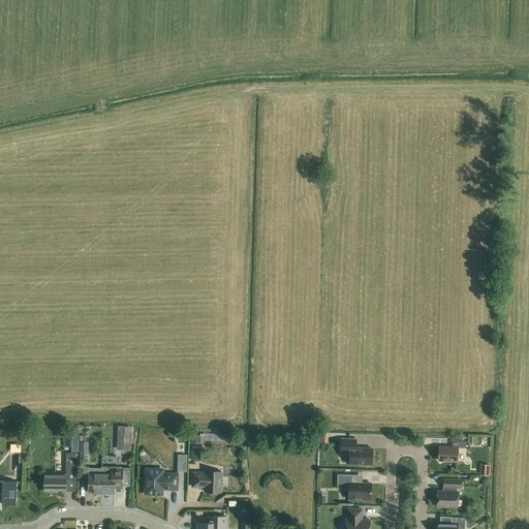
[(129,431),(118,430),(117,449),(128,450),(129,431)]
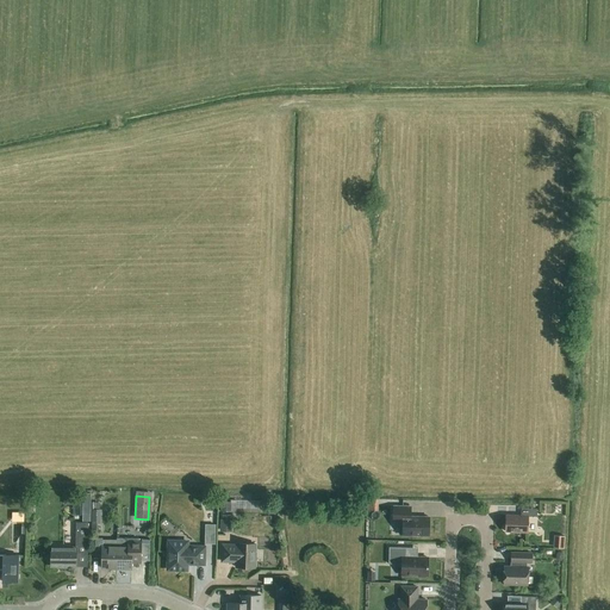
[(221,512),(236,512),(236,503),(221,502),(221,512)]
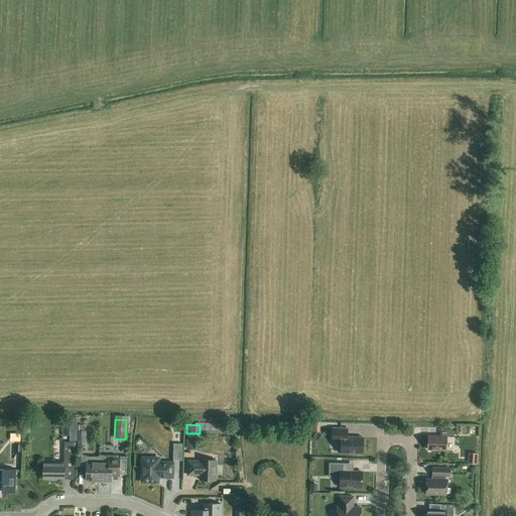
[(347,428),(333,428),(333,441),(341,441),(340,454),(362,454),(363,437),(347,437),(347,428)]
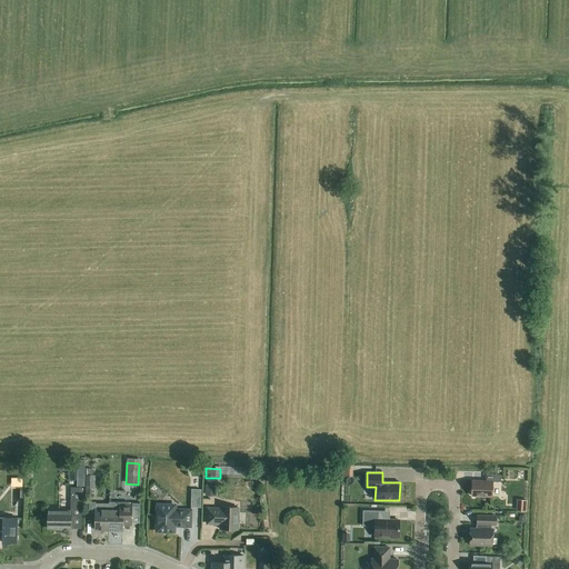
[(486,481),(471,481),(471,496),(491,497),(492,482),(500,482),(501,476),(486,475),(486,481)]
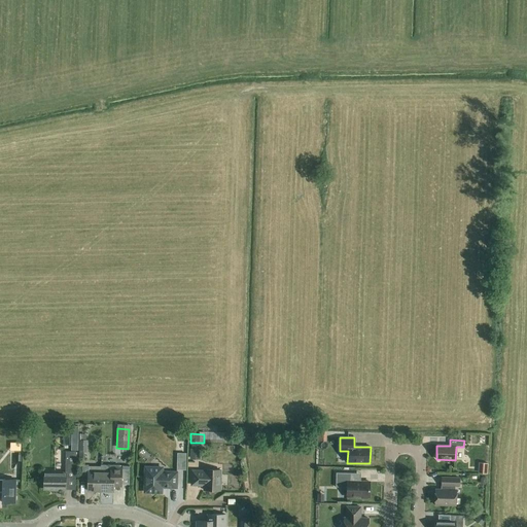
[(189,460),(200,460),(200,449),(200,445),(189,445),(189,448),(190,448),(190,449),(189,449),(189,460)]
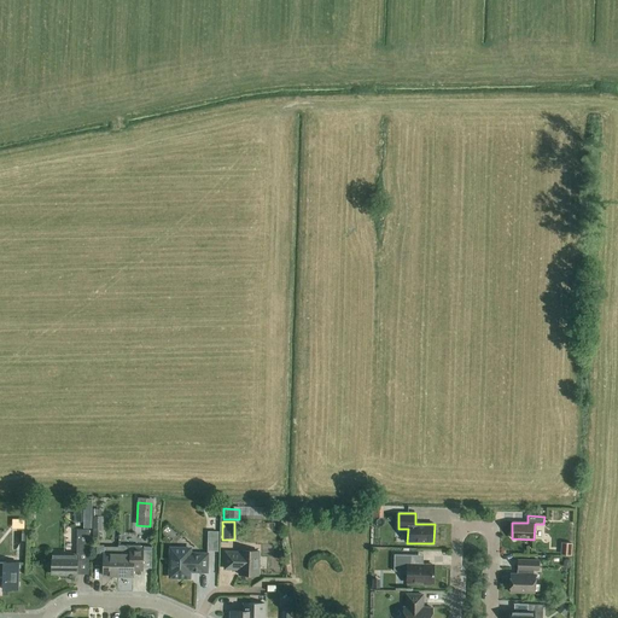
[(77,530),(77,544),(76,555),(52,554),(51,573),(69,575),(68,575),(76,576),(76,575),(88,575),(88,530),(77,530)]
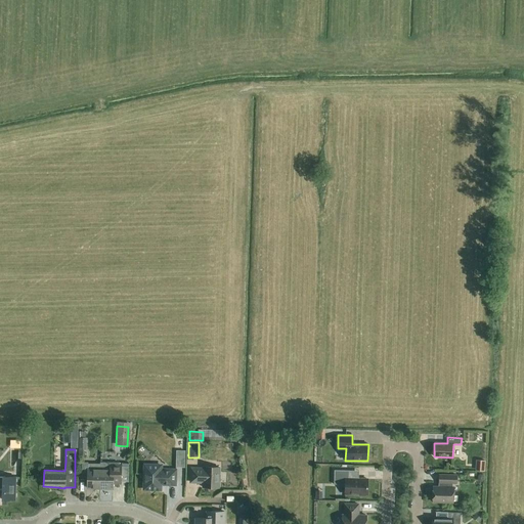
[(175,468),(184,468),(185,451),(176,450),(175,468)]
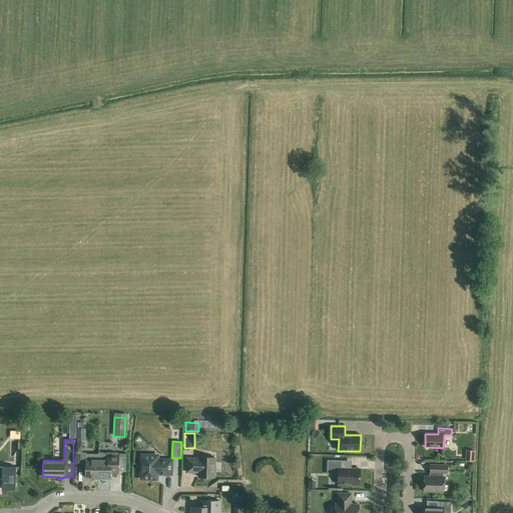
[(469,448),(468,459),(478,459),(478,449),(469,448)]
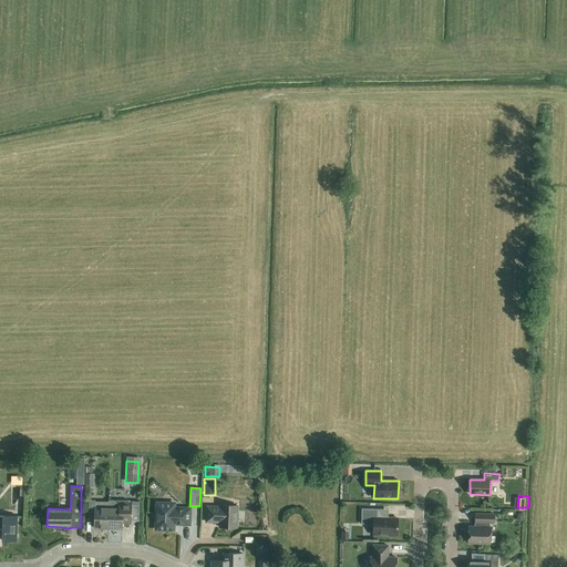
[(109,502),(107,502),(95,502),(95,501),(89,501),(89,514),(94,514),(94,528),(107,528),(109,502)]
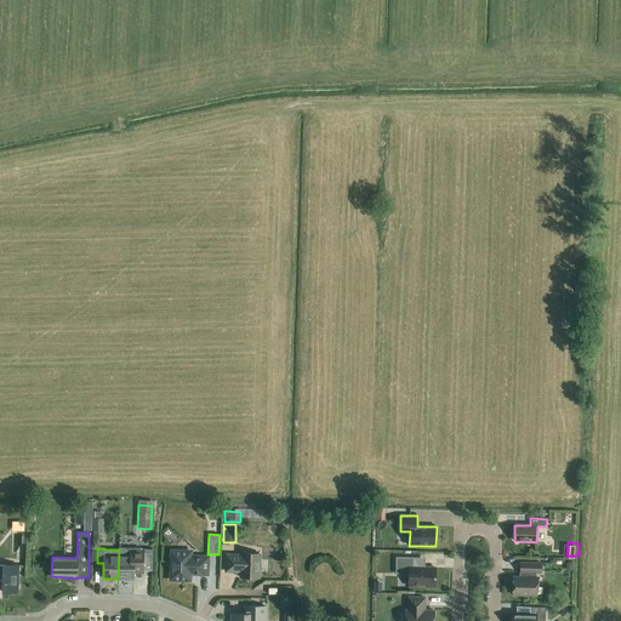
[(141,550),(126,548),(118,548),(118,550),(119,550),(118,579),(134,580),(134,577),(141,577),(141,575),(143,575),(144,550),(141,550)]
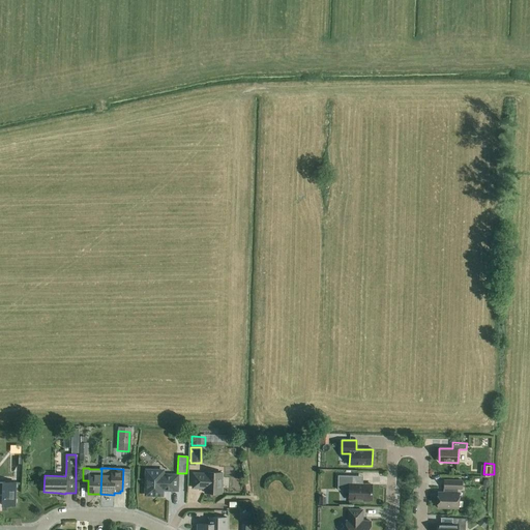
[(146,470),(145,495),(162,496),(163,490),(177,491),(177,475),(163,475),(163,471),(146,470)]
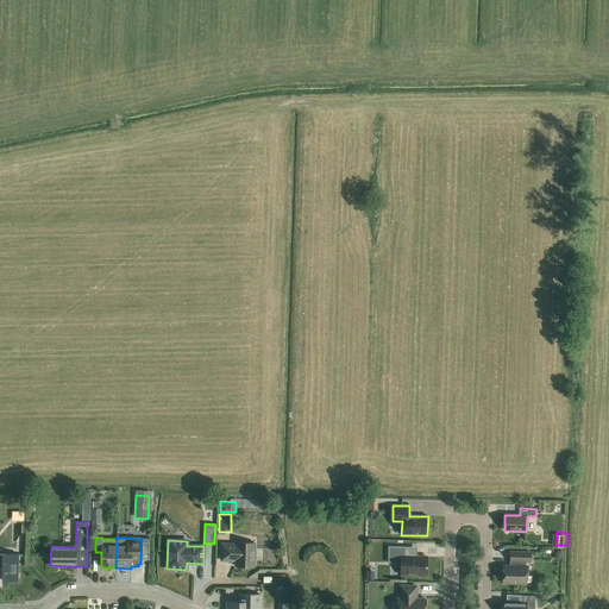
[(223,545),(221,560),(236,562),(236,566),(253,567),(255,544),(237,542),(237,545),(223,545)]
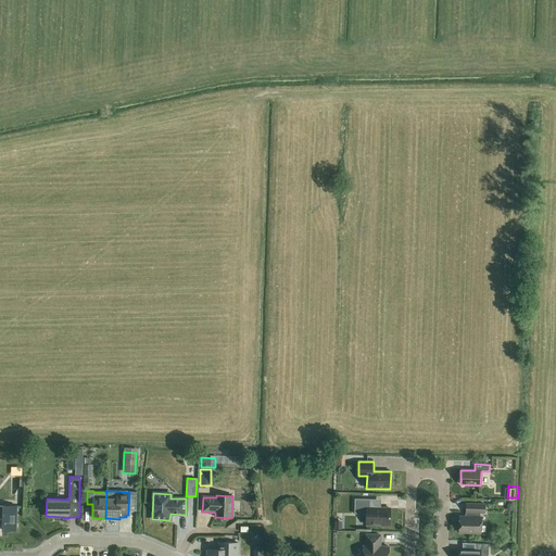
[(390,526),(390,508),(370,508),(370,500),(354,498),(354,514),(366,515),(366,525),(381,525),(381,526),(388,527),(388,525),(390,526)]
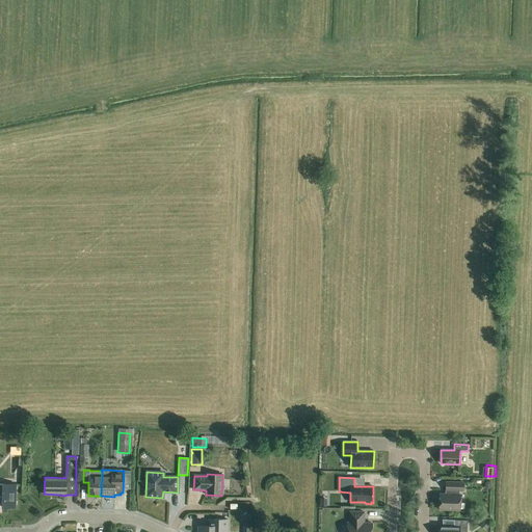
[(446,495),(440,495),(440,510),(459,510),(460,495),(459,495),(459,491),(463,491),(463,482),(446,482),(446,495)]
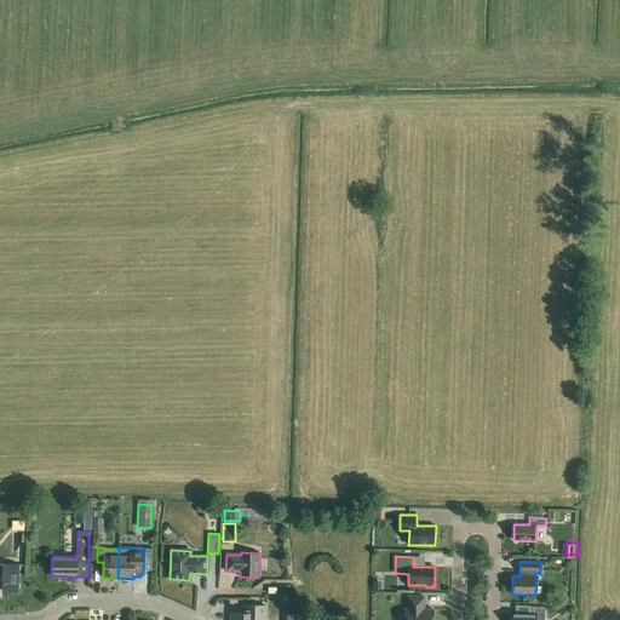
[(0,563),(0,587),(3,589),(3,591),(17,592),(18,564),(0,563)]
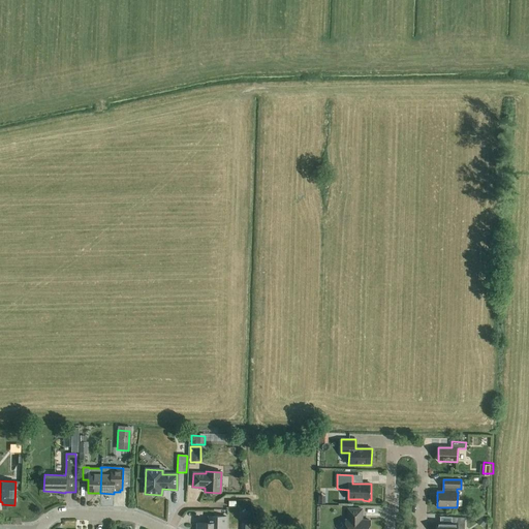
[(369,528),(370,521),(362,521),(362,509),(348,509),(347,520),(345,520),(344,528),(369,528)]
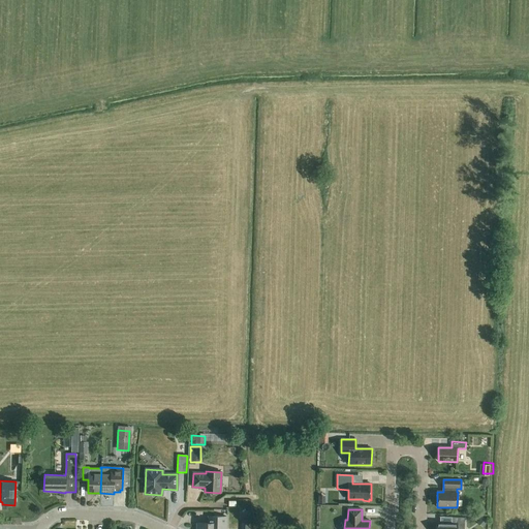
[(207,517),(207,523),(197,523),(196,528),(226,528),(227,517),(207,517)]
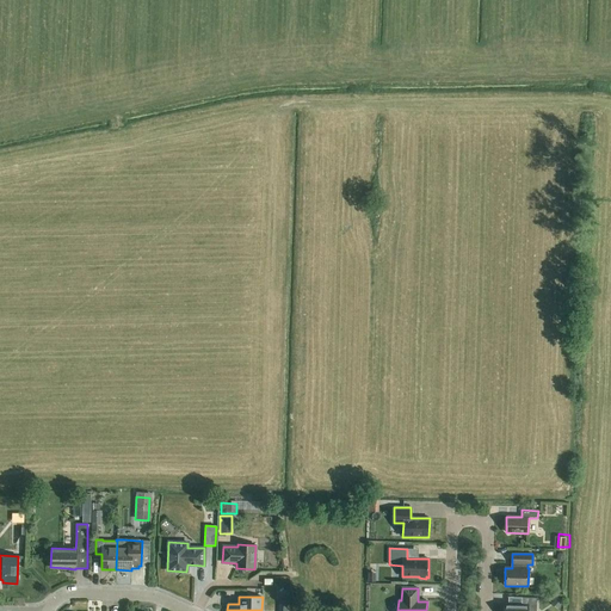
[(557,609),(563,603),(556,597),(551,604),(557,609)]
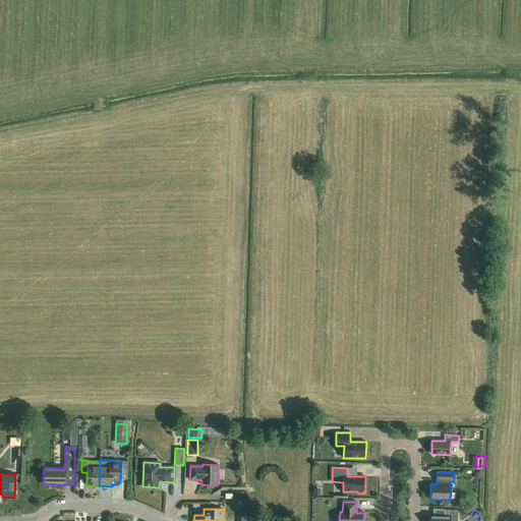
[(445,516),(429,516),(429,520),(457,520),(457,510),(445,510),(445,516)]
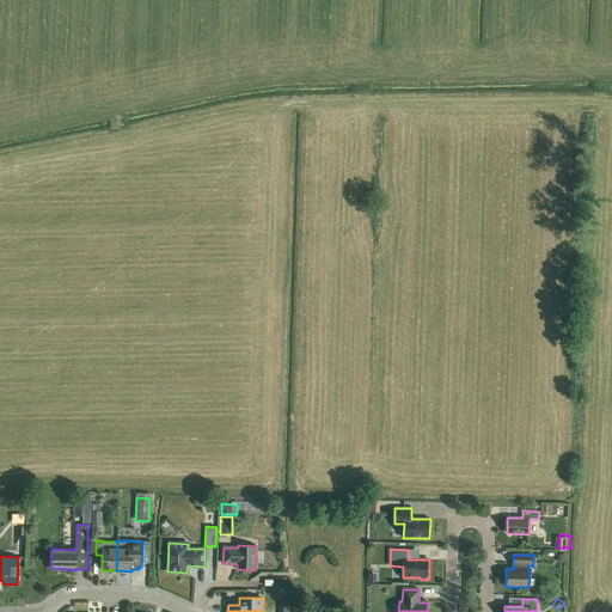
All buildings are outlined.
